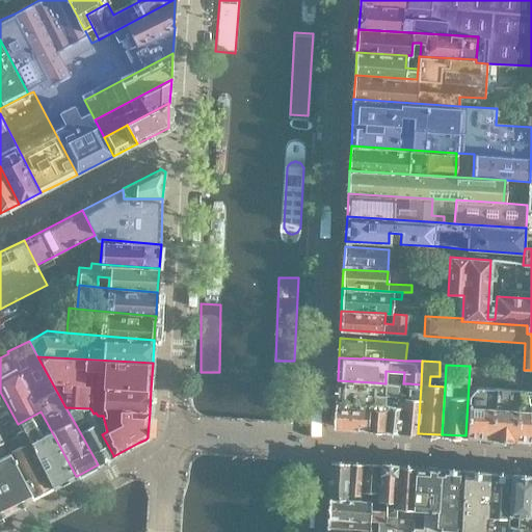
[(490,437),(494,392),(478,391),(479,388),(480,388),(482,388),(483,387),(483,386),(484,384),(485,367),(470,366),(466,435),(490,437)]
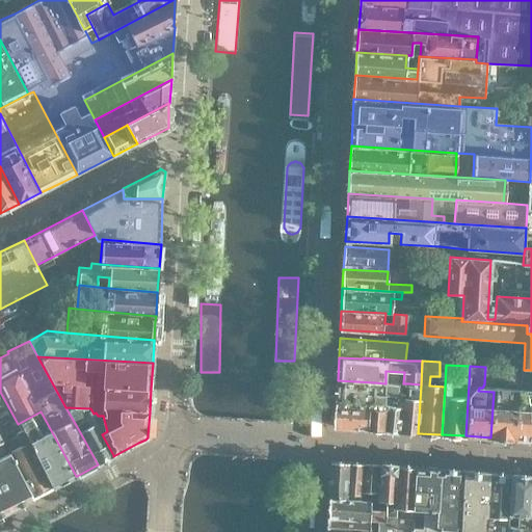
[(515,440),(517,395),(519,395),(521,369),(514,368),(514,370),(505,369),(504,386),(504,387),(504,388),(504,389),(505,390),(507,390),(508,391),(508,394),(494,392),(490,437),(515,440)]
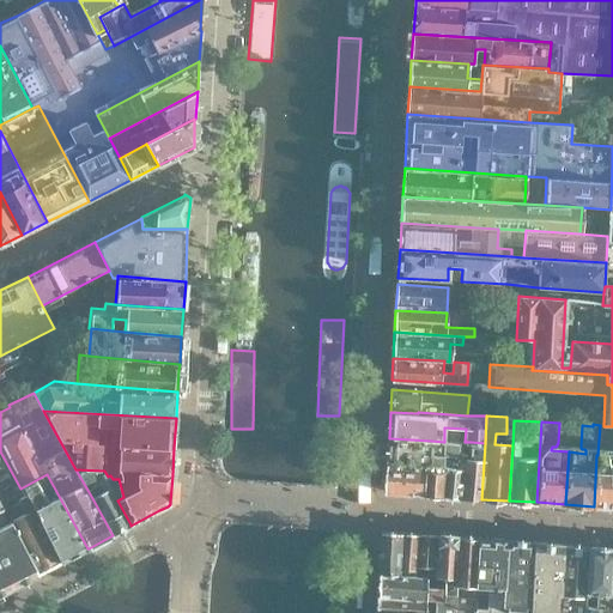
[(612,426),(604,426),(604,425),(600,425),(598,455),(596,455),(594,507),(612,507),(612,426)]
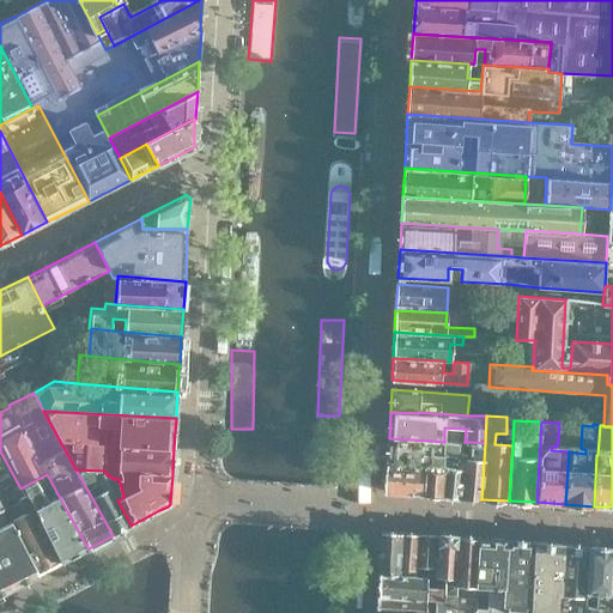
[(430,456),(431,441),(389,438),(387,462),(426,465),(443,466),(462,467),(462,459),(463,443),(444,442),(443,456),(430,456)]
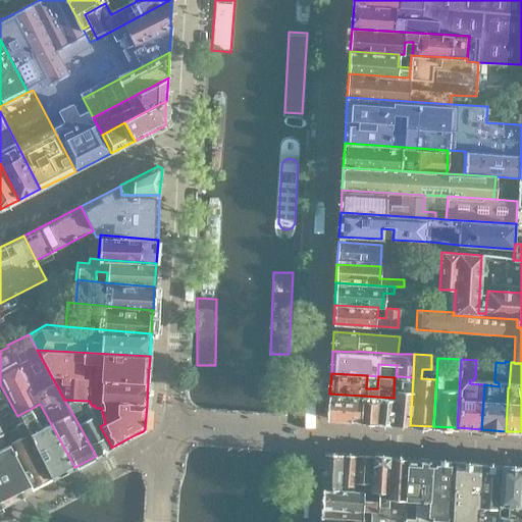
[(410,425),(413,377),(401,376),(401,386),(402,392),(394,390),(394,398),(392,423),(410,425)]
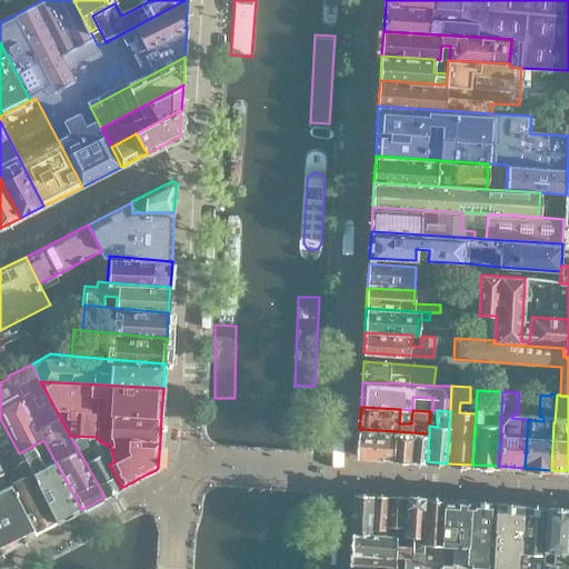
[(57,522),(19,453),(0,419),(0,468),(36,533),(57,522)]
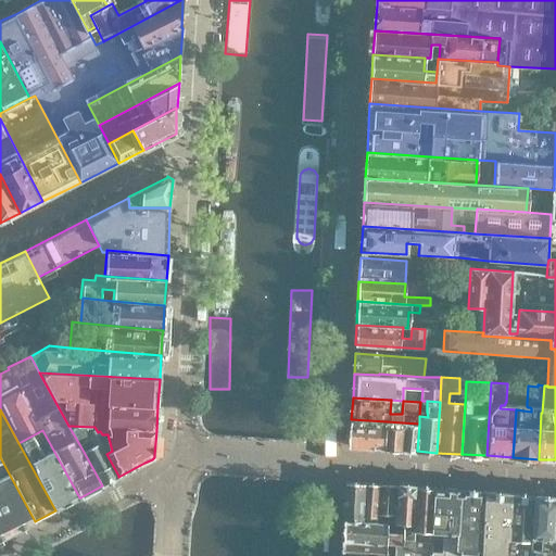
[(387,421),(351,419),(349,443),(352,446),(384,449),(387,421)]
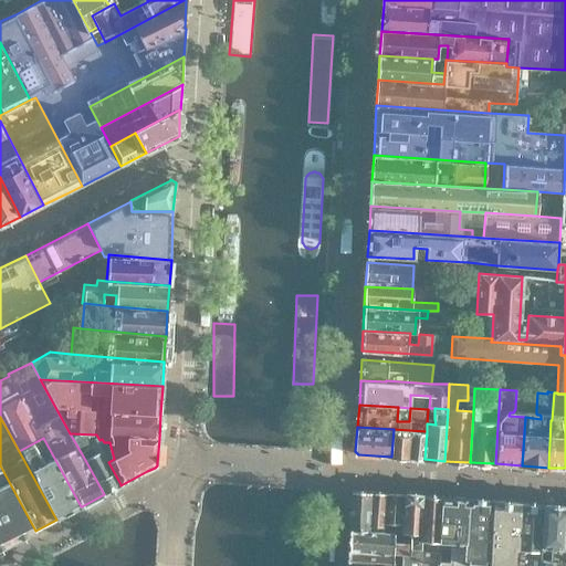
[(408,459),(409,430),(394,429),(391,457),(408,459)]
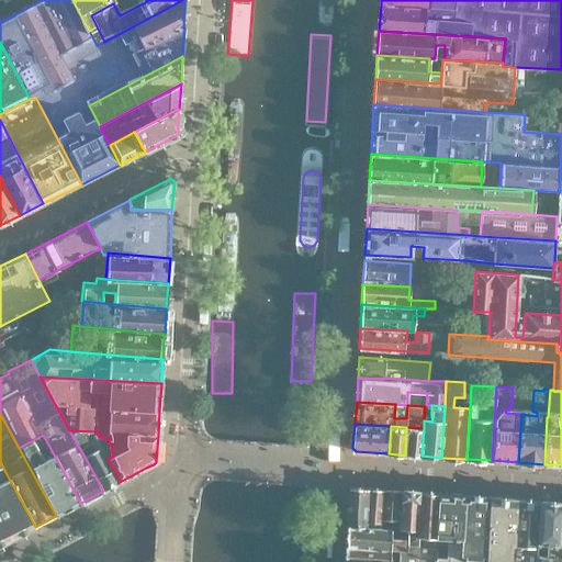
[(422,456),(424,428),(406,427),(405,456),(422,457),(422,456)]
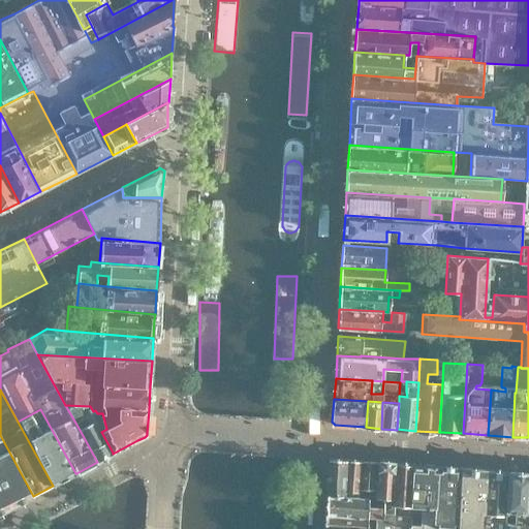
[(113,453),(101,432),(91,412),(93,411),(90,406),(65,405),(75,423),(87,416),(91,424),(80,430),(97,462),(113,453)]
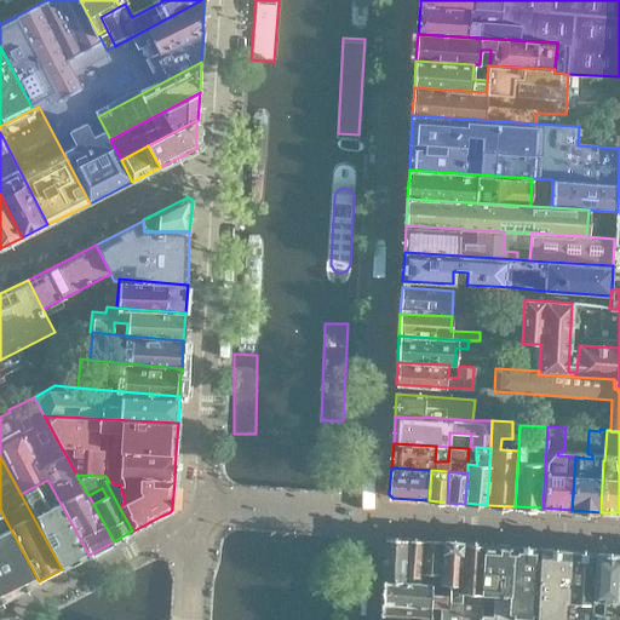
[(89,555),(47,480),(21,494),(62,569),(89,555)]
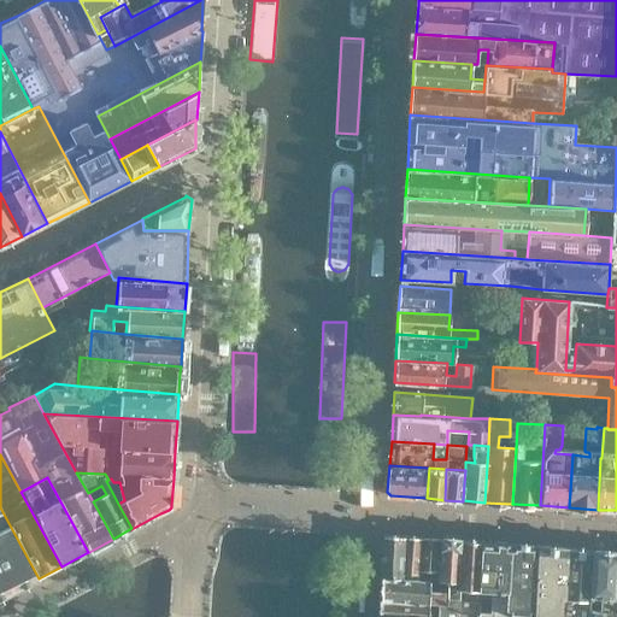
[(0,597),(39,579),(0,507),(0,597)]
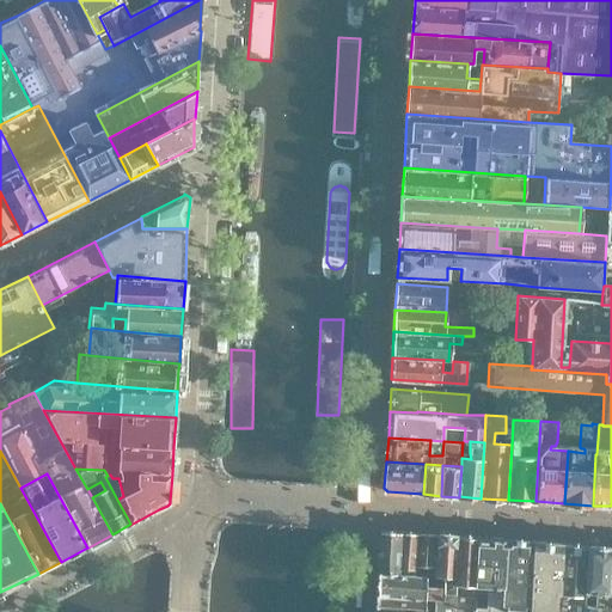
[(399,573),(401,533),(385,532),(380,534),(380,538),(375,537),(374,549),(380,549),(380,554),(374,554),(373,571),(379,571),(399,573)]
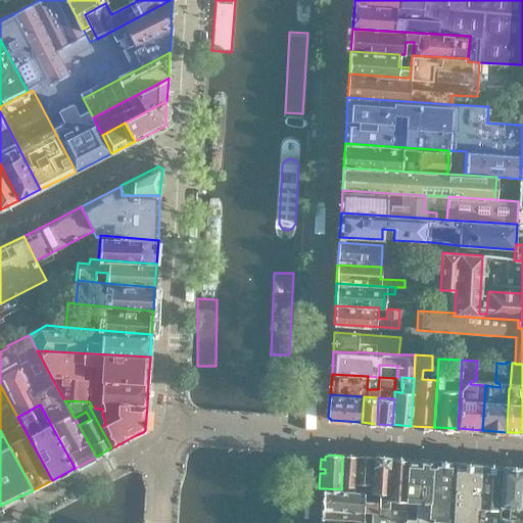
[(354,490),(355,456),(342,456),(341,489),(354,490)]
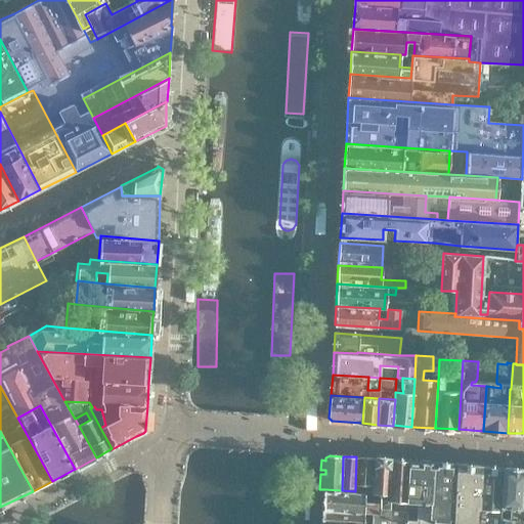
[(373,492),(374,457),(356,456),(355,491),(364,492),(373,492)]
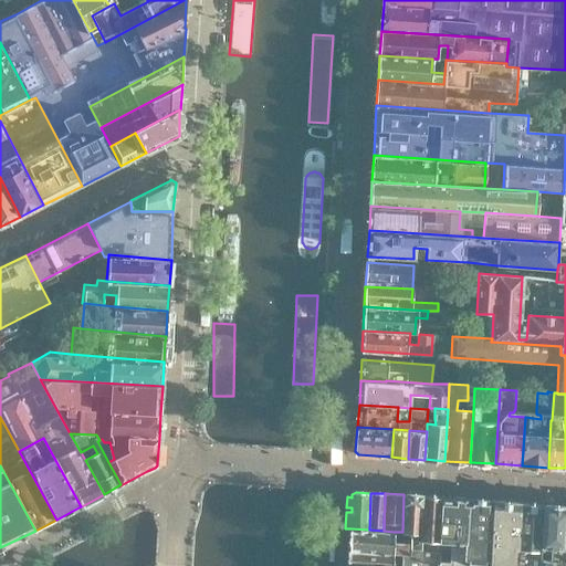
[(417,565),(422,496),(404,494),(402,532),(410,533),(410,537),(409,553),(401,552),(400,565),(417,565)]
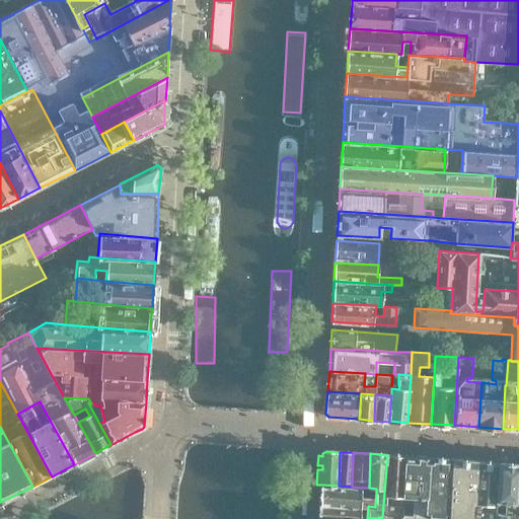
[(400,518),(405,456),(387,455),(382,518),(400,518)]
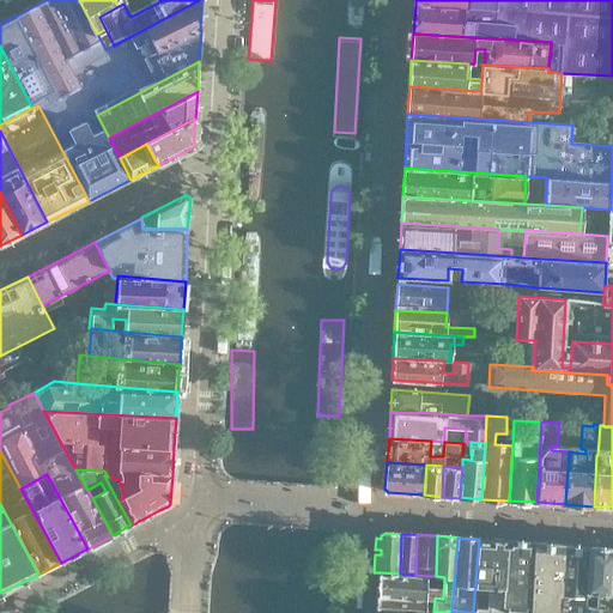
[(528,612),(534,542),(507,540),(479,539),(473,612),(528,612)]
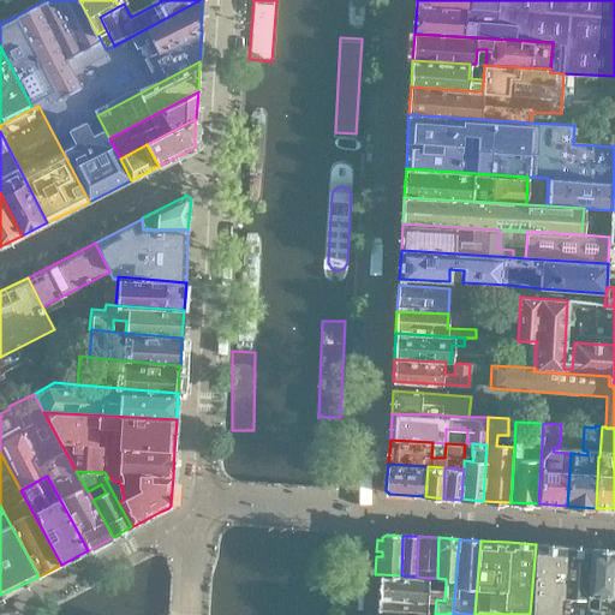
[(561,597),(566,545),(536,544),(530,614),(554,614),(557,614),(560,596),(561,597)]
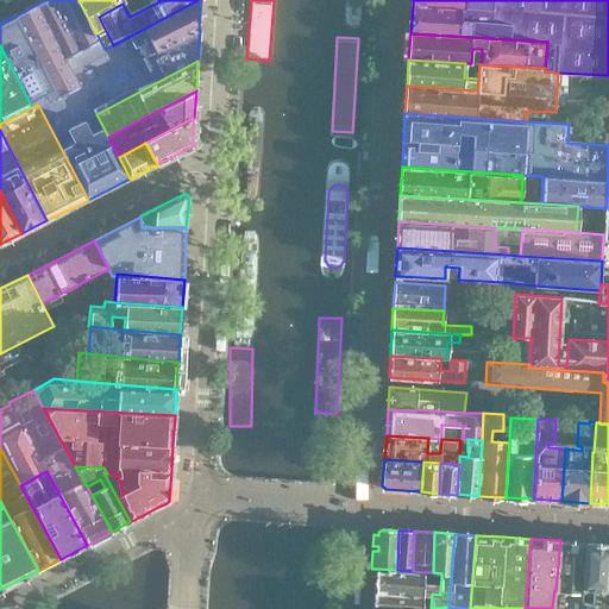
[(579,608),(584,544),(560,540),(556,591),(554,590),(552,608),(579,608)]
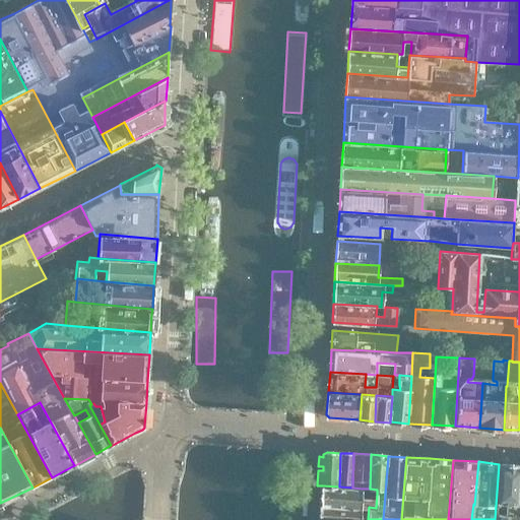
[(516,519),(517,518),(519,518),(519,515),(505,514),(506,501),(519,502),(519,501),(519,464),(499,464),(495,519),(516,519)]
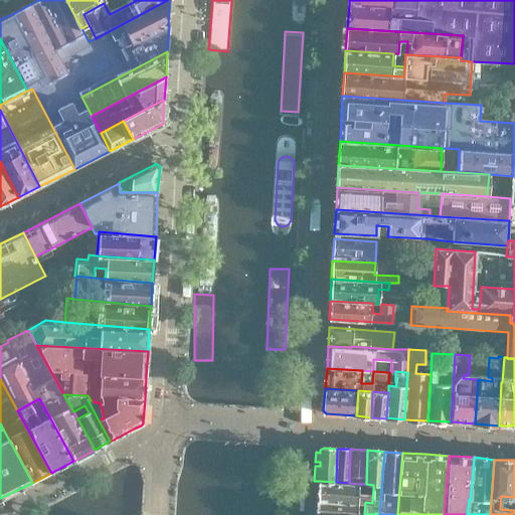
[(349,483),(336,482),(319,481),(318,499),(365,502),(372,503),(373,489),(366,489),(365,493),(358,493),(358,484),(349,483)]
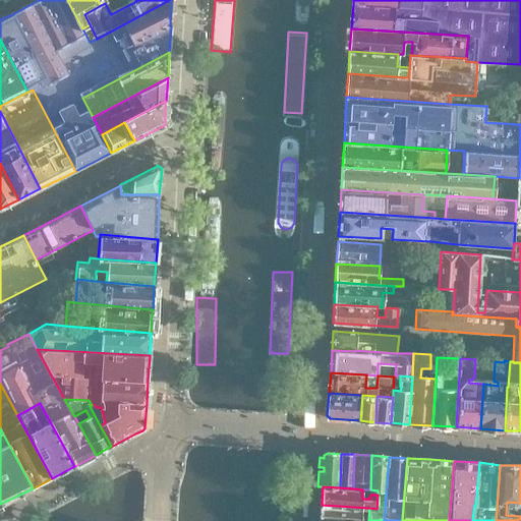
[(368,520),(369,508),(322,505),(320,520),(368,520)]
